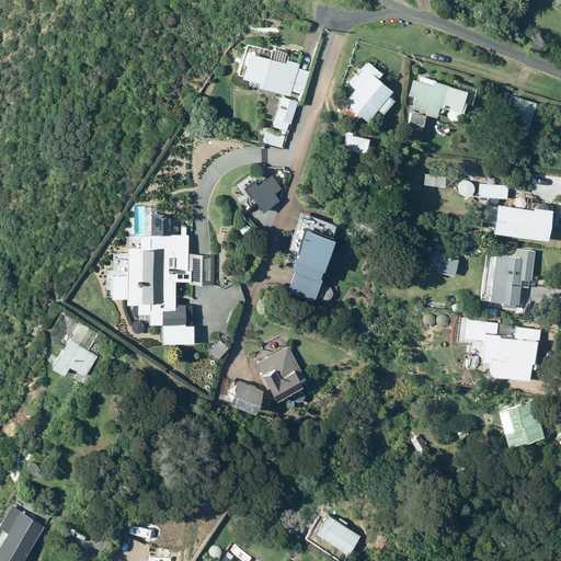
[(277,56),(252,46),(243,76),(252,79),(253,77),(256,79),(254,84),(264,88),(265,86),(295,98),(297,93),(307,98),(316,76),(304,70),(306,66),(293,60),(294,57),(278,52),(277,56)]
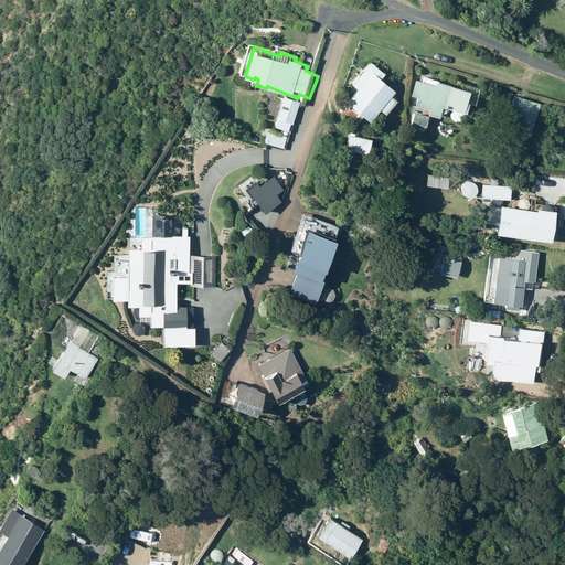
[(354,87),(360,92),(349,105),(372,125),(383,113),(388,117),(401,104),(394,98),(398,93),(384,81),(387,76),(373,64),(354,87)]
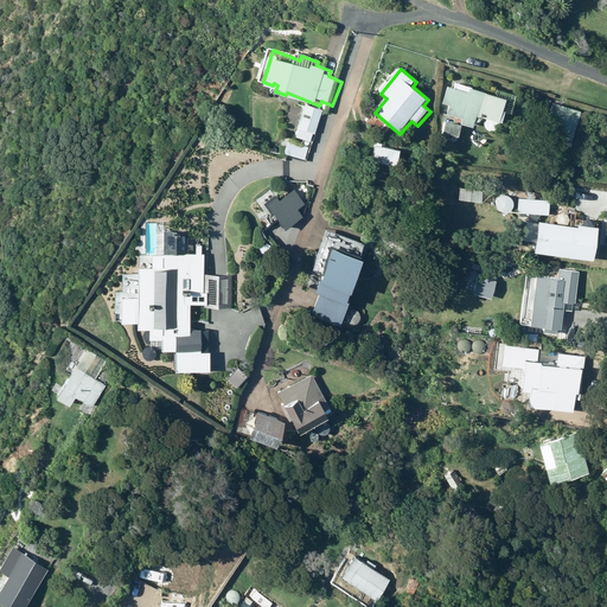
[(471,87),(471,88),(459,85),(458,89),(449,87),(445,104),(452,107),(448,116),(464,121),(462,126),(474,129),(479,115),(499,121),(500,120),(504,121),(506,110),(503,109),(506,96),(471,87)]
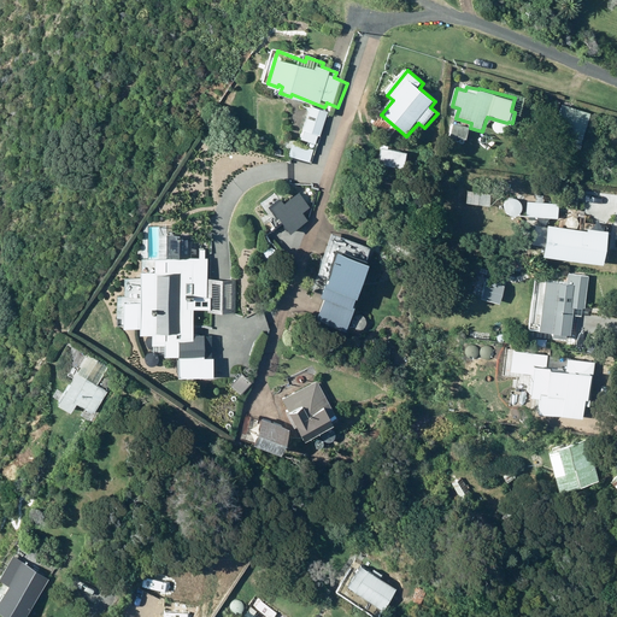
[(564,109),(554,144),(583,151),(594,117),(564,109)]
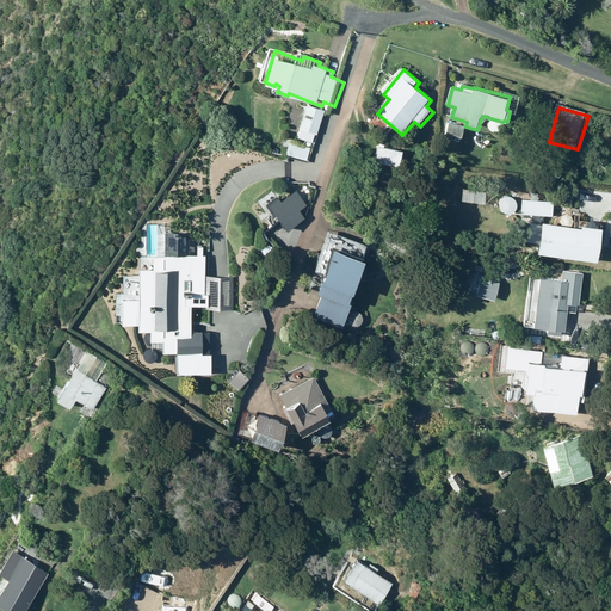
[(313,109),(306,131),(307,131),(304,142),(318,146),(320,137),(322,137),(331,115),(313,109)]
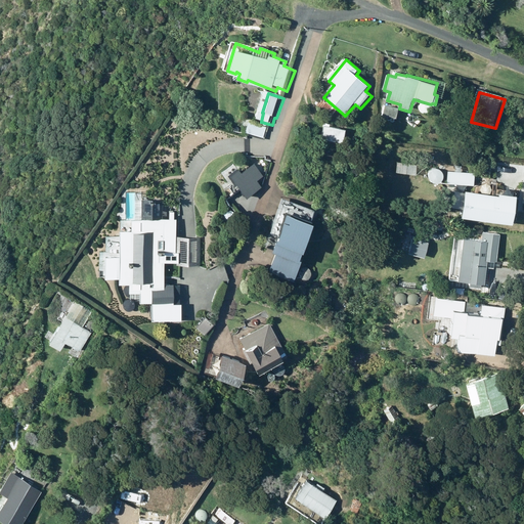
[(386,107),(383,122),(389,123),(390,119),(397,121),(399,111),(386,107)]
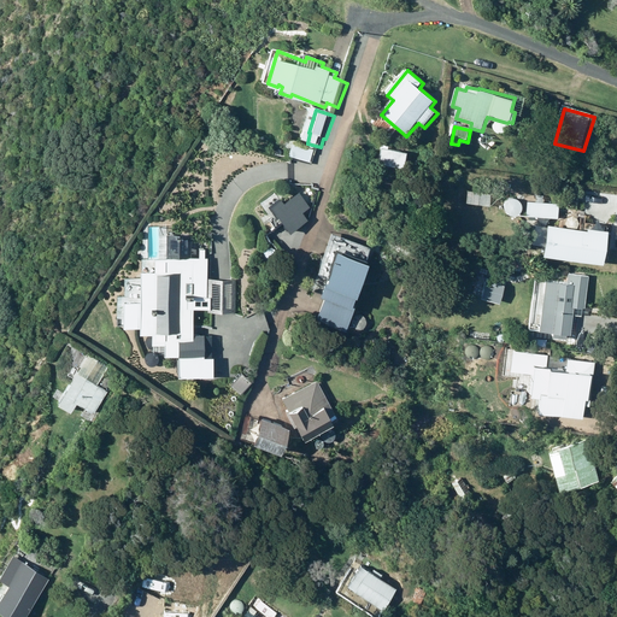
[(295,159),(315,166),(318,156),(299,148),(295,159)]
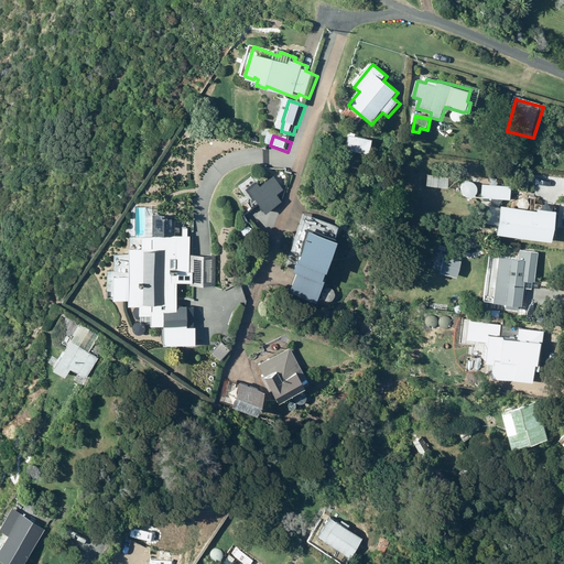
[(347,153),(370,156),(373,142),(349,138),(347,153)]
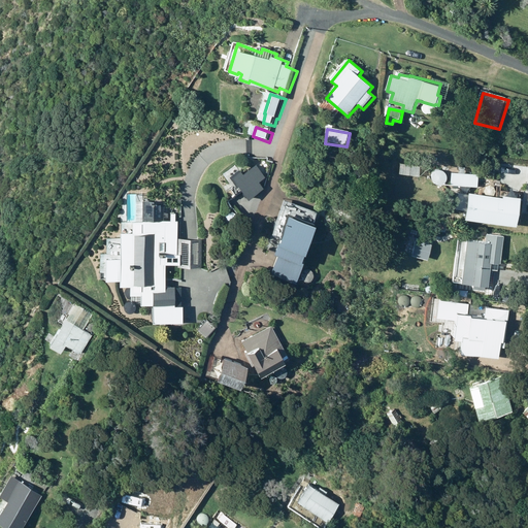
[(269,180),(261,168),(249,177),(244,172),(234,178),(241,190),(244,188),(253,201),(268,191),(264,185),(269,180)]
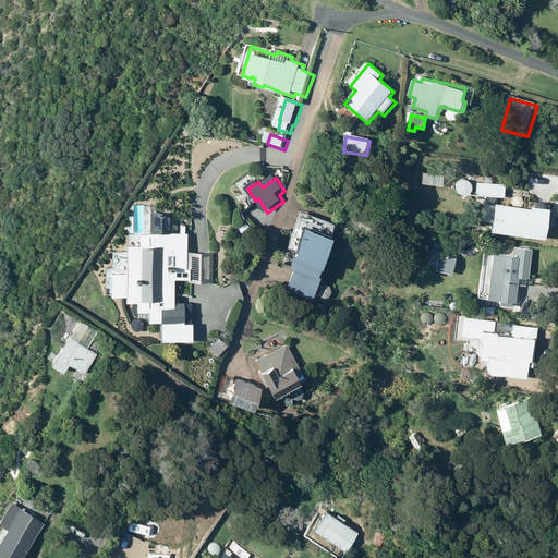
[(509,187),(494,186),(494,182),(488,181),(487,186),(478,185),(477,204),(486,205),(486,199),(508,202),(509,187)]
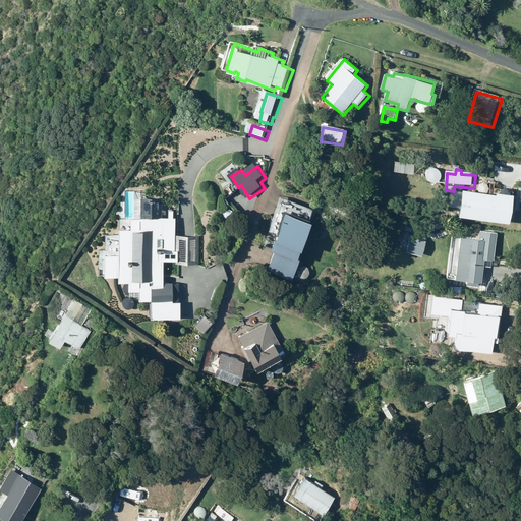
[(460,215),(511,223),(515,195),(497,192),(497,194),(464,189),(460,215)]
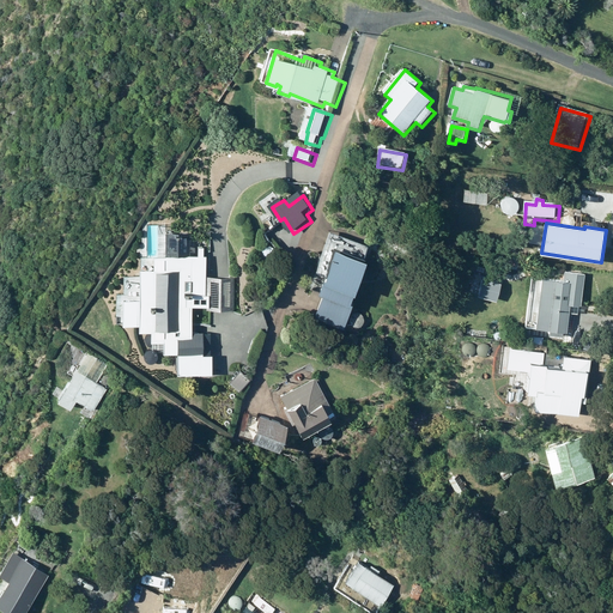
[(235,303),(234,271),(207,271),(206,249),(190,249),(190,225),(165,226),(165,247),(153,247),(153,259),(140,259),(140,287),(123,289),(123,313),(140,311),(140,320),(151,320),(152,344),(177,343),(177,351),(211,351),(211,327),(193,327),(193,299),(207,299),(207,304),(235,303)]
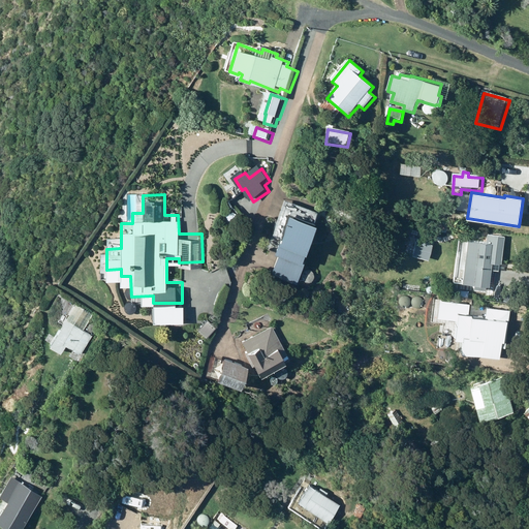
[(301,262),(315,221),(288,212),(278,243),(273,242),(270,251),(281,255),(273,278),(298,285),(305,263),(301,262)]
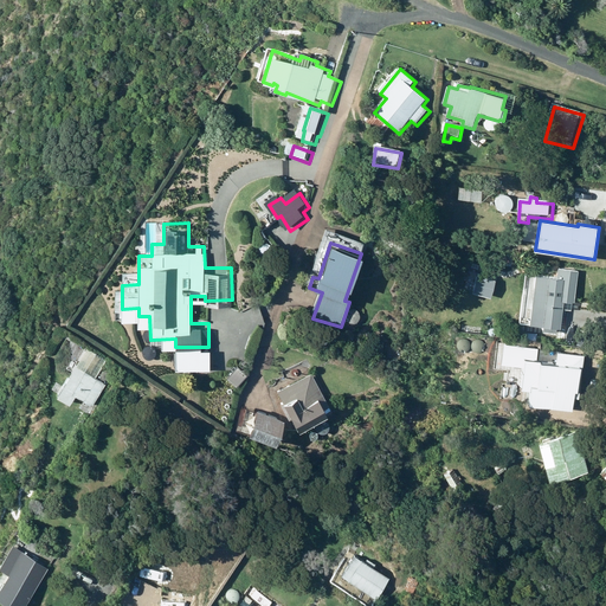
[(579,272),(558,269),(555,279),(532,275),(522,328),(536,330),(535,335),(558,340),(563,308),(572,309),(579,272)]
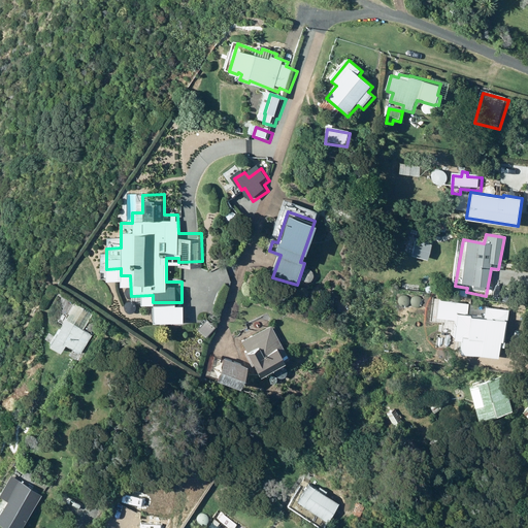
[(414,258),(429,262),(434,248),(418,242),(414,258)]
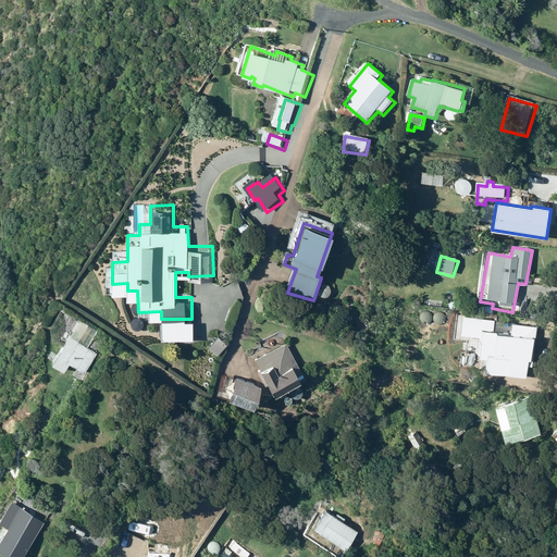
[(517,314),(528,316),(528,308),(518,307),(517,314)]
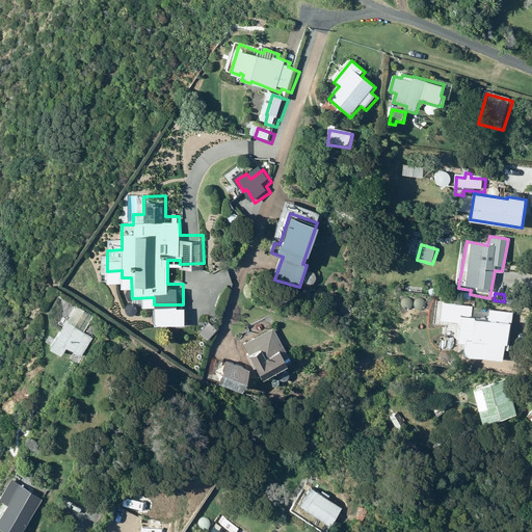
[(447,320),(469,323),(470,317),(478,318),(480,307),(449,302),(447,320)]
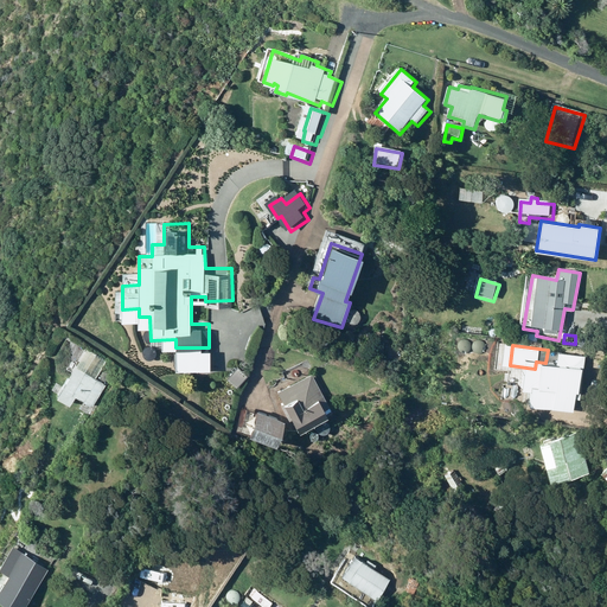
[(585,381),(554,376),(555,370),(545,368),(541,391),(528,389),(525,403),(540,406),(540,407),(548,409),(548,406),(572,410),(575,391),(582,393),(585,381)]
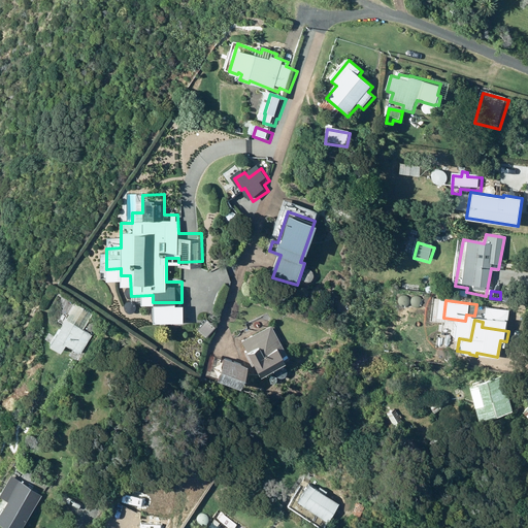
[(244,350),(252,361),(254,360),(259,368),(288,352),(271,322),(243,338),(249,348),(244,350)]
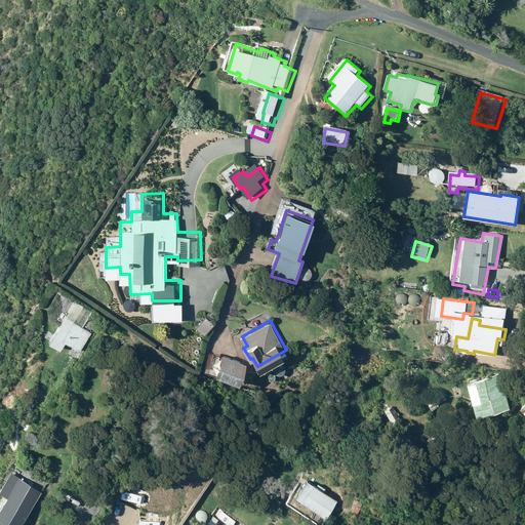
[(67,323),(50,347),(62,355),(67,348),(81,358),(92,340),(67,323)]
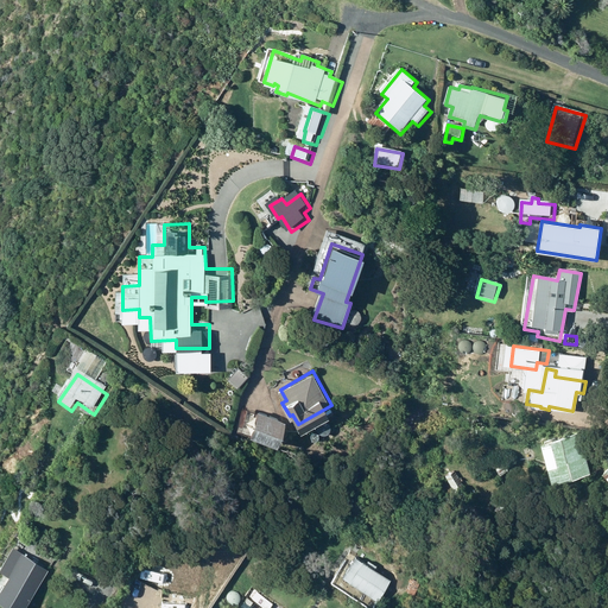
[(283,453),(291,429),(265,419),(264,422),(251,417),(244,439),(283,453)]
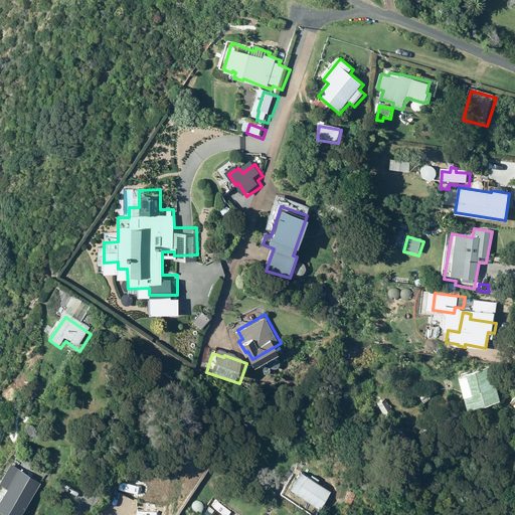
[(459,380),(468,413),(500,405),(491,372),(459,380)]
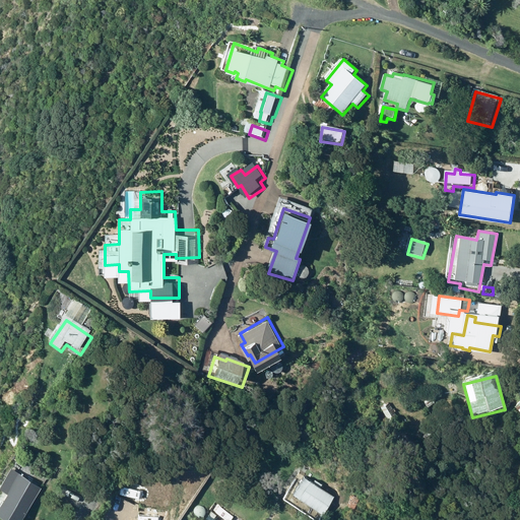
[(0,480),(0,482),(7,488),(0,498),(0,508),(18,519),(42,483),(11,464),(0,480)]
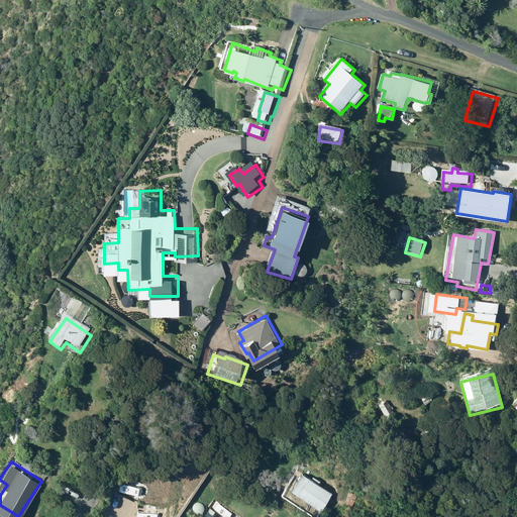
[(309,470),(317,477),(323,470),(315,462),(309,470)]
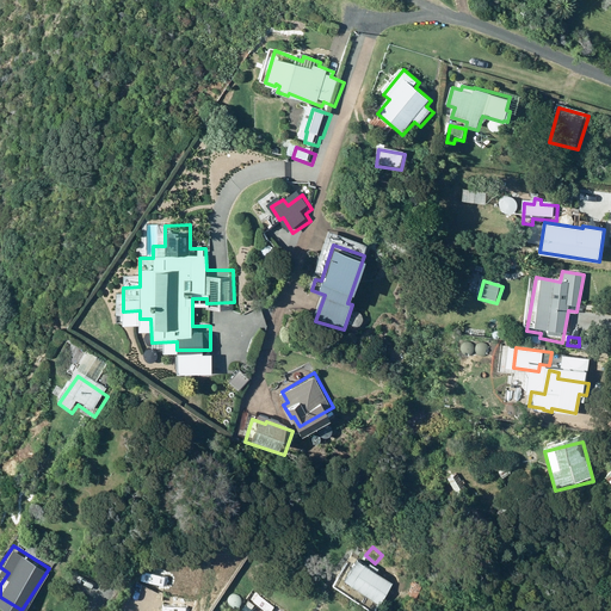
[(349,556),(338,573),(359,588),(372,569),(358,559),(357,561),(349,556)]
